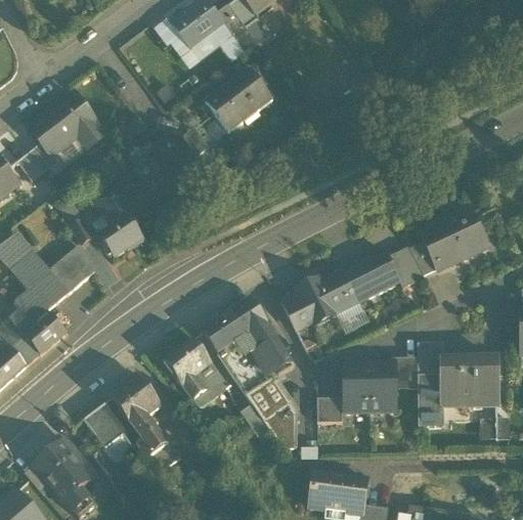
[(180,37),(189,49),(222,24),(216,15),(205,0),(203,0),(170,24),(180,37)]
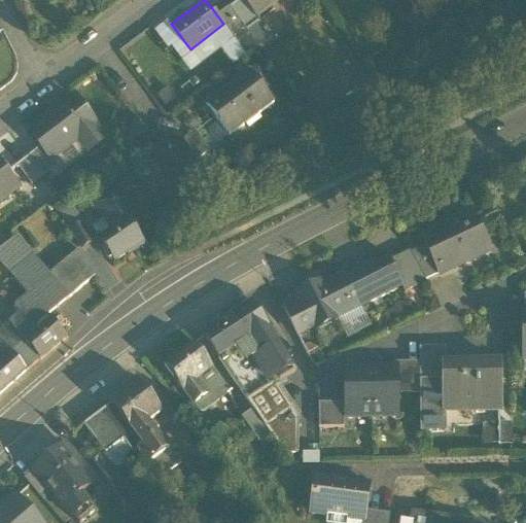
[(230,5),(230,6),(246,28),(247,29),(260,19),(257,14),(255,15),(243,0),(237,0),(230,5)]
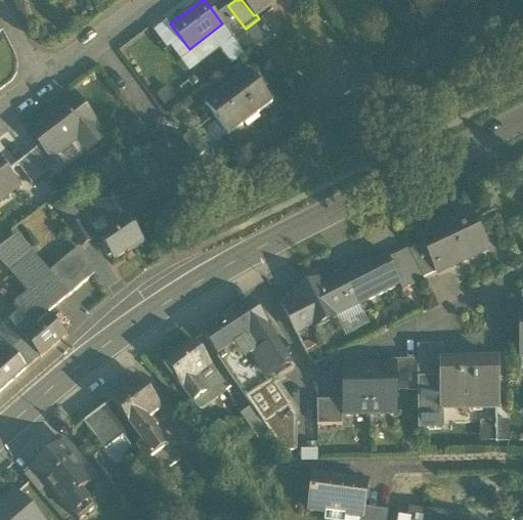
[(242,0),(254,15),(256,14),(267,6),(264,2),(267,0),(242,0)]
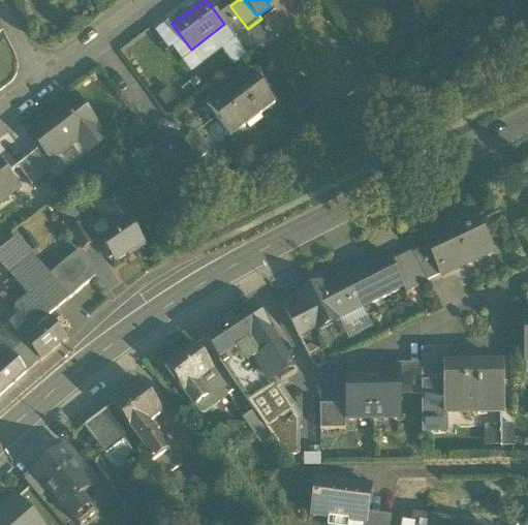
[(235,37),(247,28),(230,6),(218,16),(224,24),(235,37)]
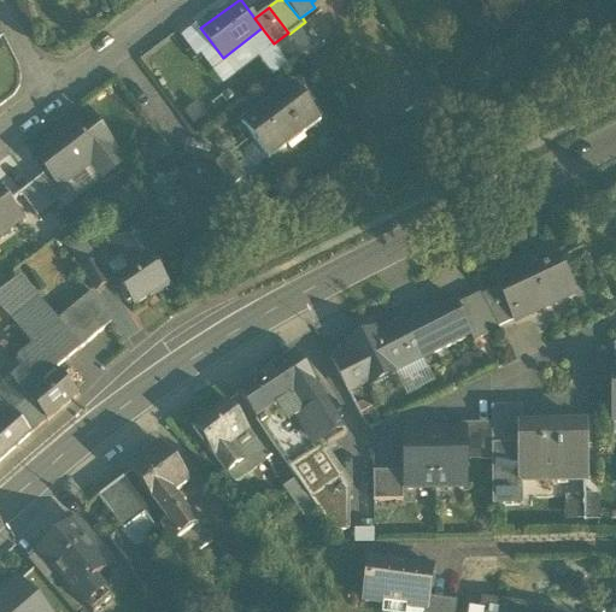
[(198,53),(200,51),(212,43),(200,28),(195,22),(181,33),(198,53)]
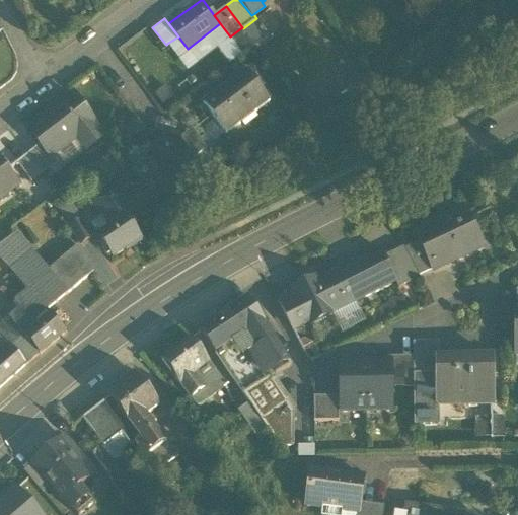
[(268,33),(256,18),(243,28),(254,44),(268,33)]
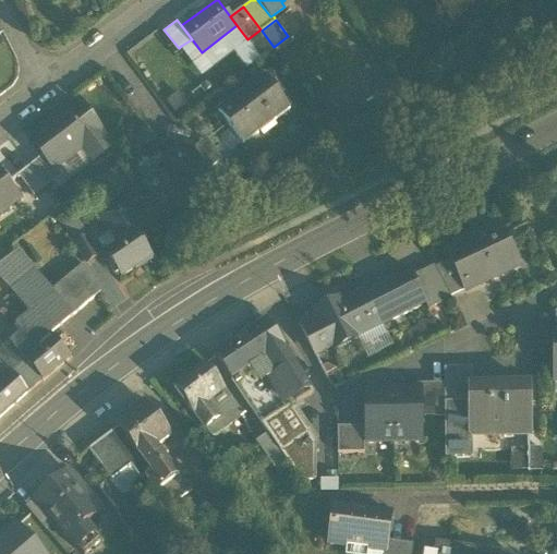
[(237,25),(202,52),(203,53),(212,65),(234,49),(247,39),(237,25)]
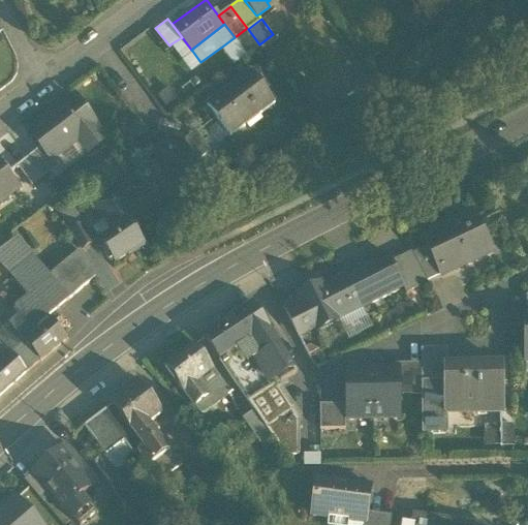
[(247,28),(235,37),(247,54),(259,44),(248,29),(247,28)]
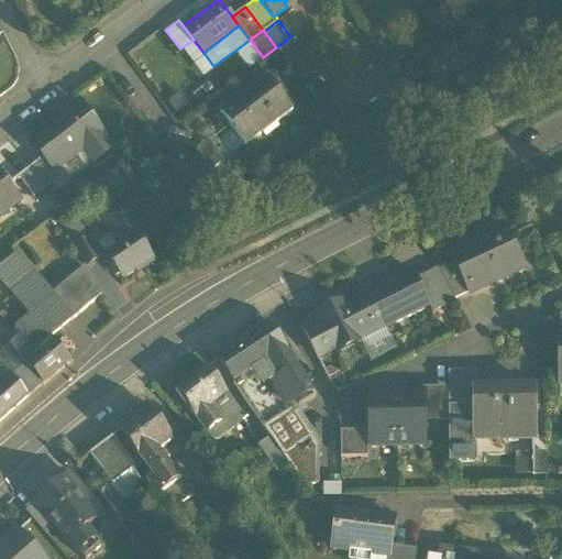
[(204,53),(194,40),(183,46),(195,62),(205,54),(204,53)]
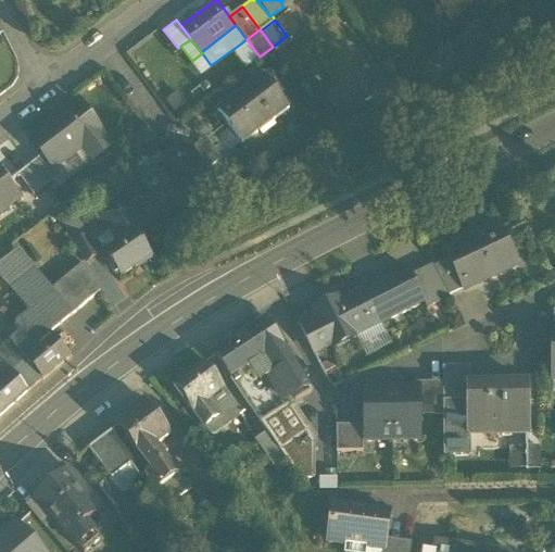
[(260,57),(247,39),(234,49),(247,66),(260,57)]
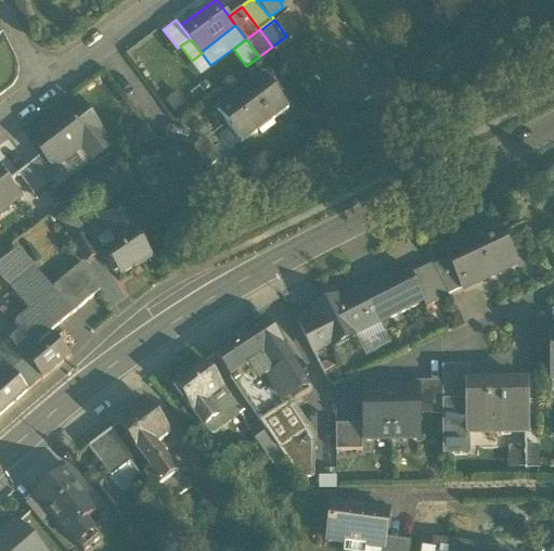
[(210,65),(202,53),(192,61),(201,73),(210,65)]
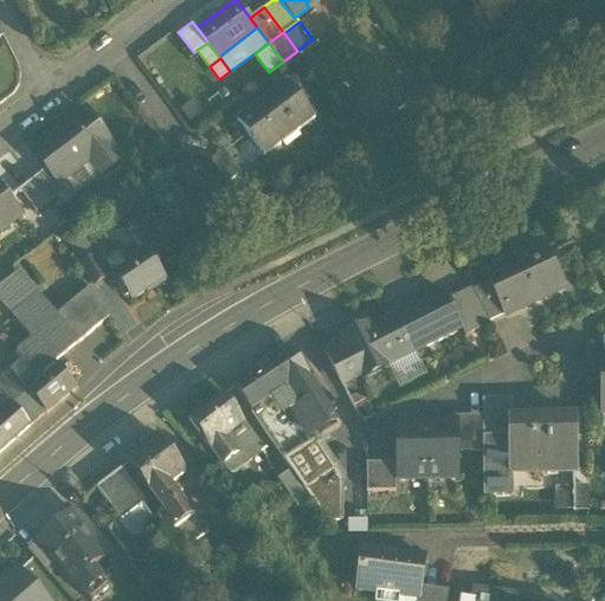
[(237,118),(264,154),(283,141),(274,127),(288,116),(298,129),(316,116),(289,79),(237,118)]
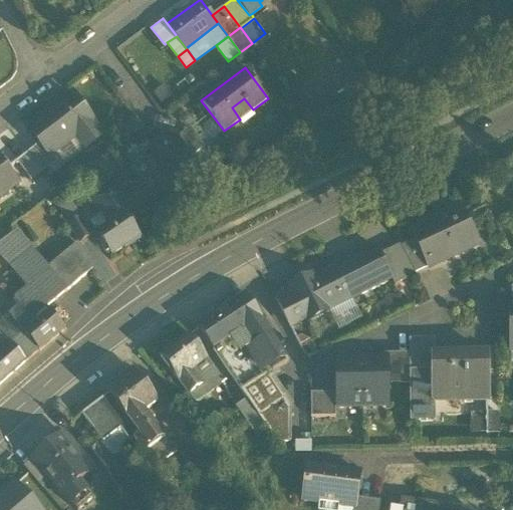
[(41,142),(50,154),(51,153),(76,134),(85,146),(102,133),(73,93),(30,125),(41,142)]
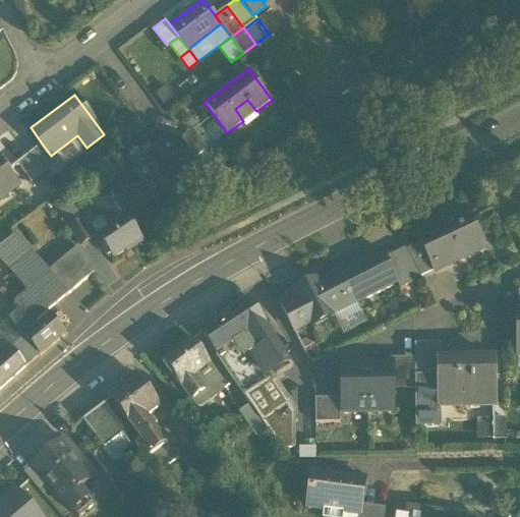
[(182,135),(196,156),(208,148),(193,127),(182,135)]
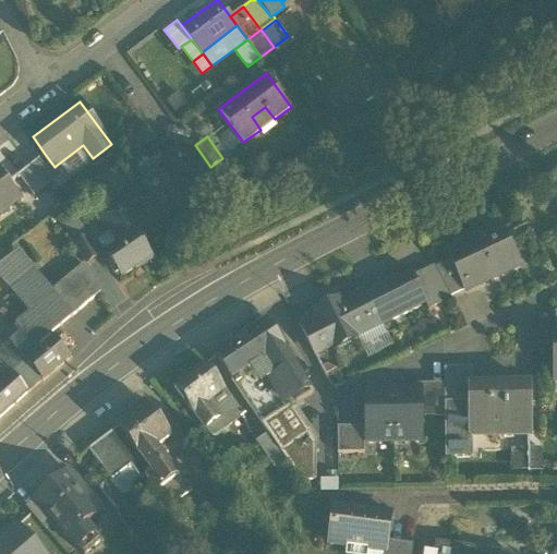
[(65,178),(93,158),(83,145),(56,166),(62,173),(65,178)]
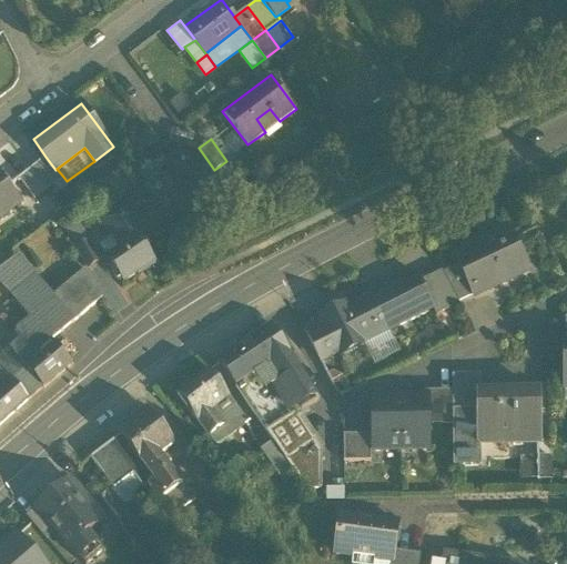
[(46,157),(32,167),(48,188),(63,177),(57,169),(56,170),(46,157)]
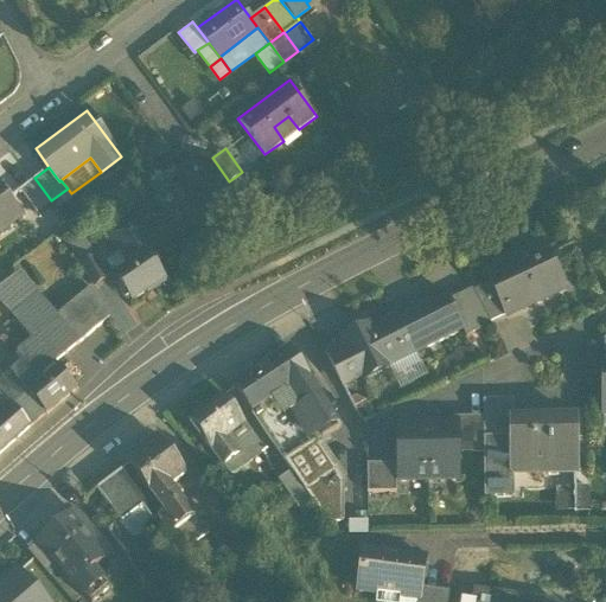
[(39,210),(51,200),(34,178),(23,187),(39,210)]
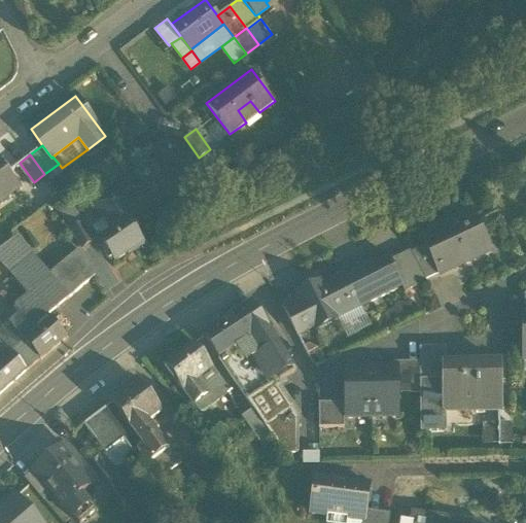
[(0,200),(20,186),(0,161),(0,200)]
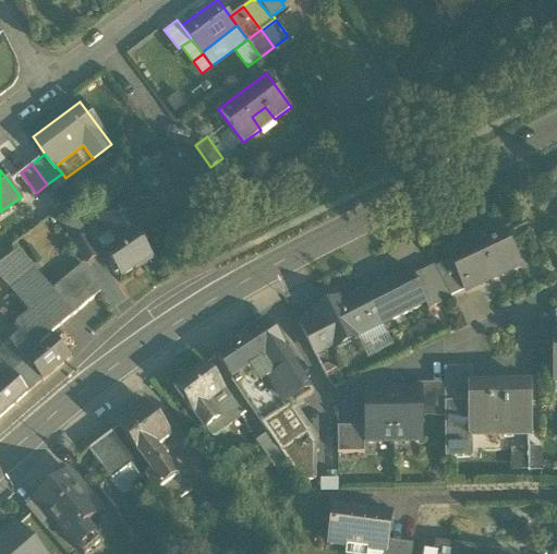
[(116,266),(122,275),(143,261),(144,263),(154,256),(143,240),(147,237),(122,200),(101,214),(111,228),(120,241),(106,251),(111,260),(109,261),(114,267),(116,266)]
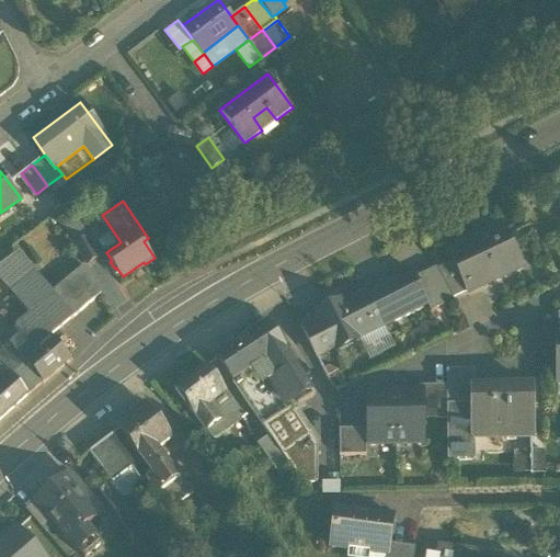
[(502,226),(516,256),(530,249),(517,219),(502,226)]
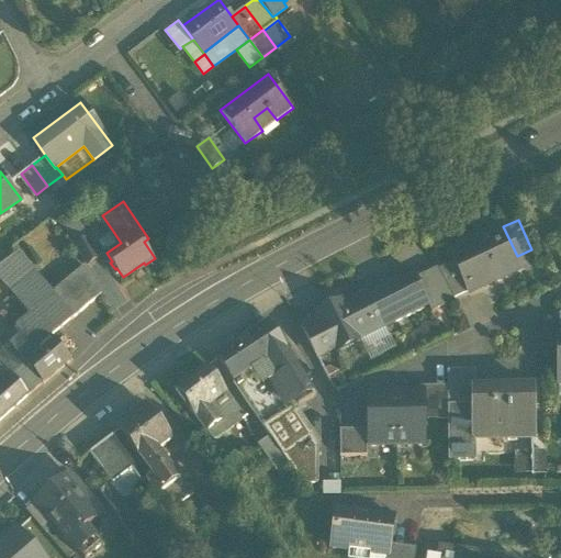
[(456,260),(469,290),(522,266),(517,256),(503,226),(451,250),(456,260)]
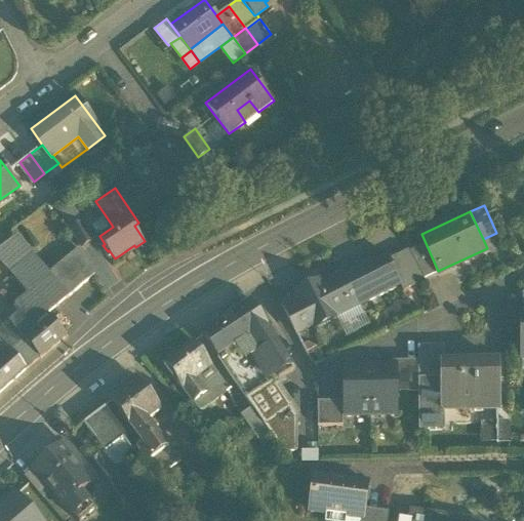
[(91,224),(99,236),(113,227),(105,214),(91,224)]
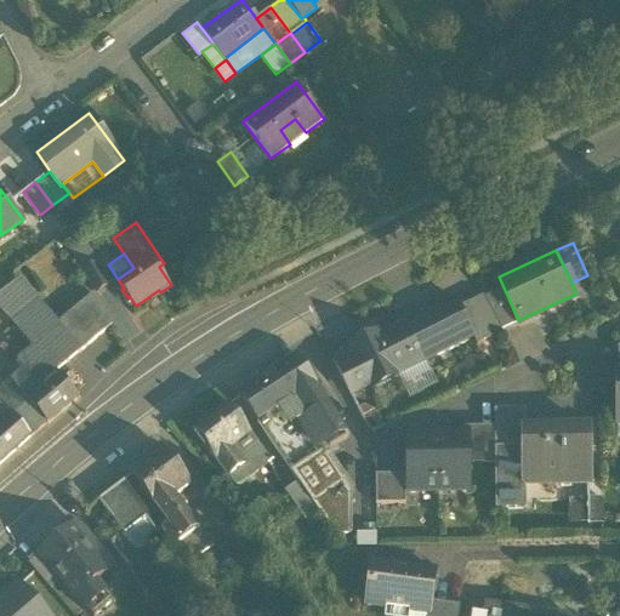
[(85,271),(95,287),(109,280),(100,262),(85,271)]
